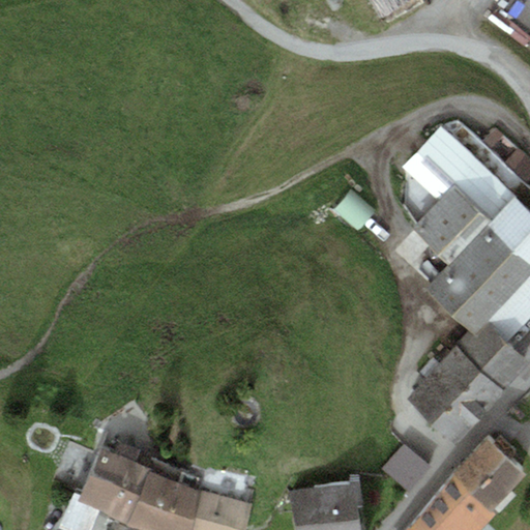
[(529,210),(439,128),(402,169),(439,202),(412,231),(449,264),(427,290),(471,330),(476,335),(488,323),(509,344),(529,321),(529,210)]
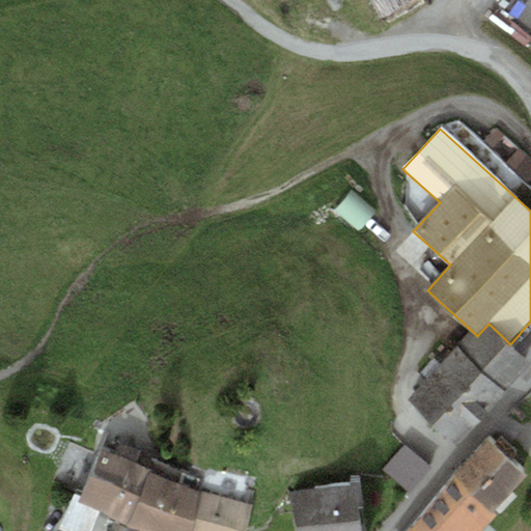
[(343,205),(334,220),(359,235),(368,220),(343,205)]
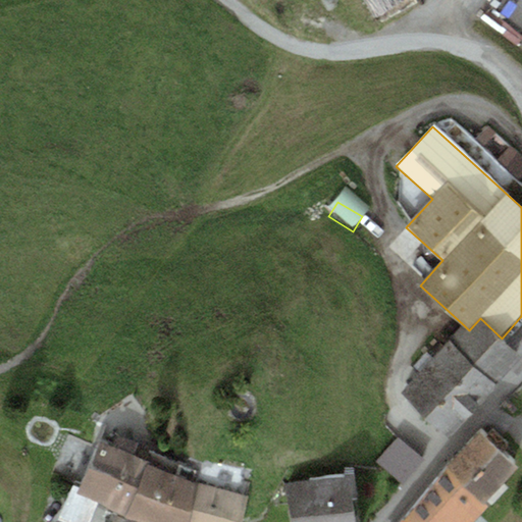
[(448,436),(521,356),(502,338),(480,318),(469,330),(464,325),(401,395),(448,436)]
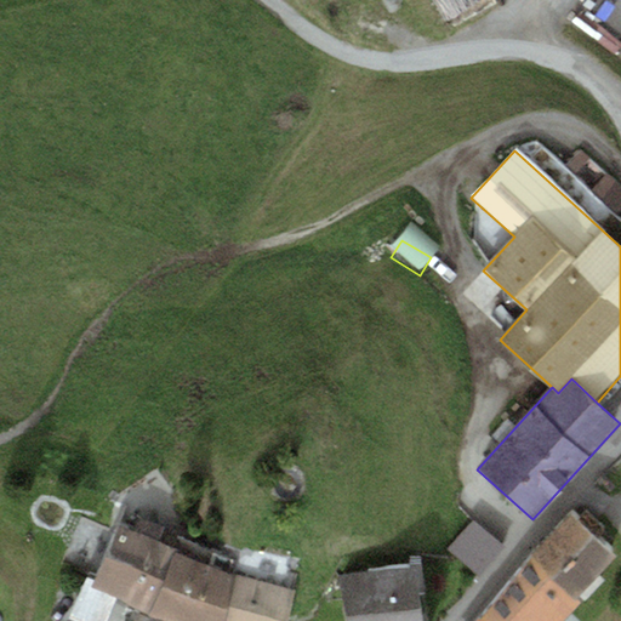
[(573,511),(530,560),(577,600),(616,554),(598,539),(605,530),(586,513),(581,518),(573,511)]
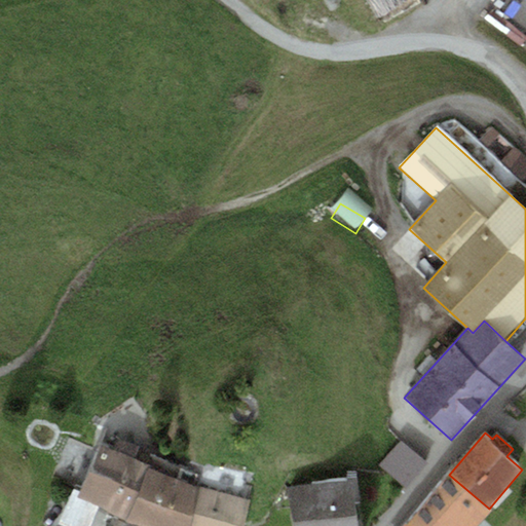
[(427,465),(400,443),(379,467),(407,490),(427,465)]
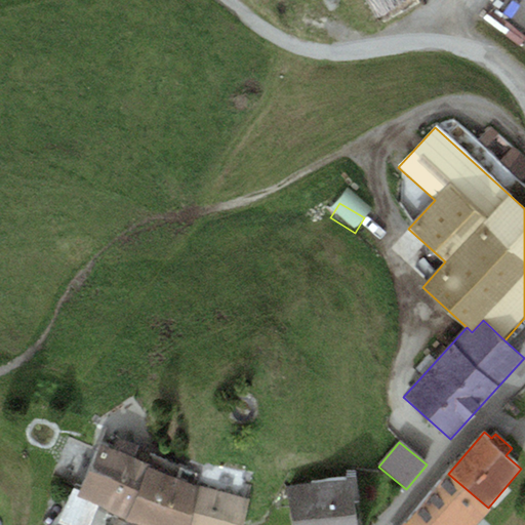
[(90,524),(99,508),(125,519),(149,467),(99,444),(79,490),(74,488),(57,523),(62,524),(90,524)]
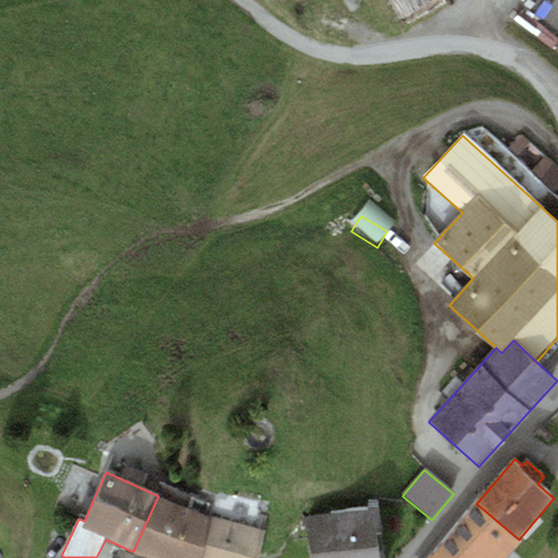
[(199,557),(209,518),(158,496),(133,552),(153,557),(199,557)]
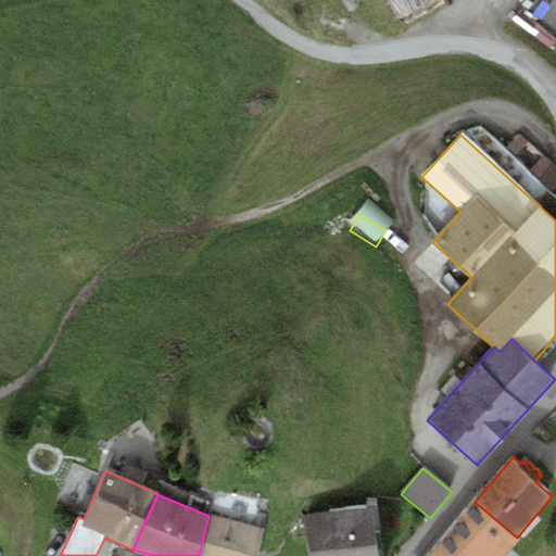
[(505,555),(519,540),(517,538),(475,502),(431,553),(434,555),(505,555)]
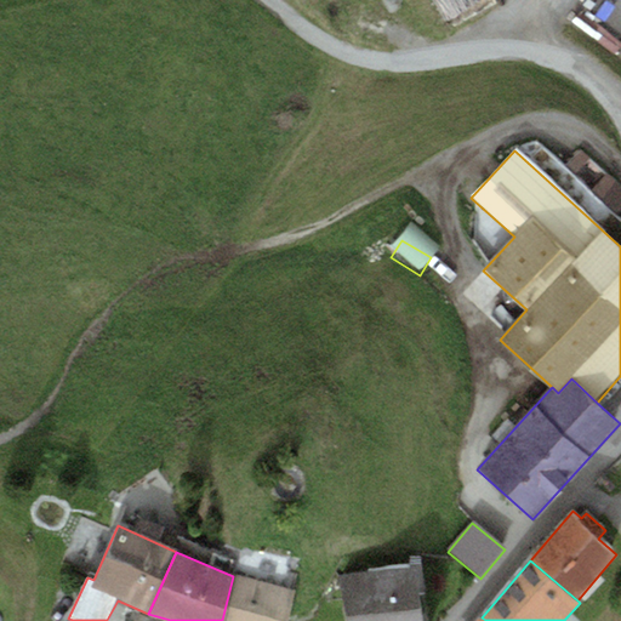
[(422,620),(416,567),(341,576),(346,620),(422,620)]
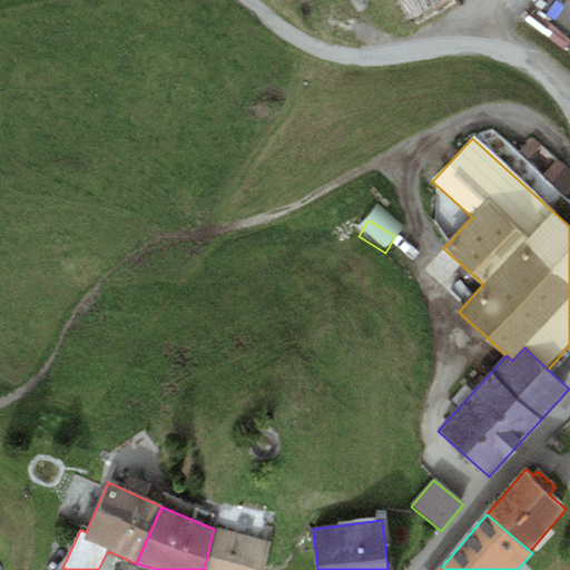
[(263,569),(271,542),(214,529),(204,569),(263,569)]
